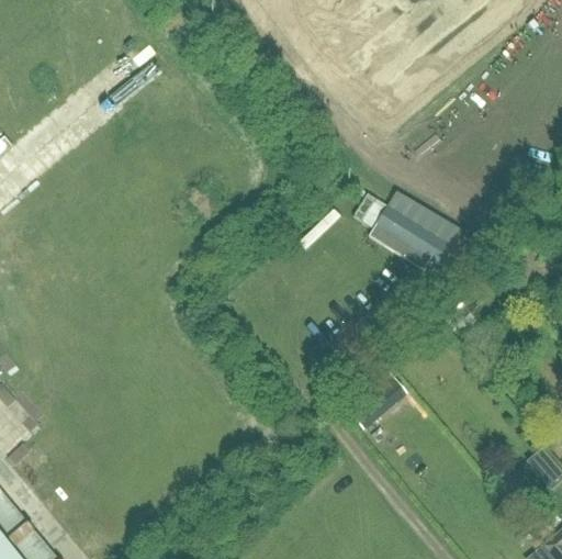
[(0,44),(9,40),(0,24),(0,44)]
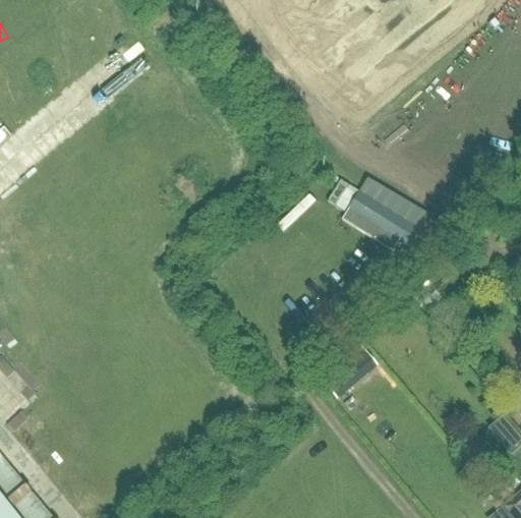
[(30,168),(67,136),(57,124),(19,155),(30,168)]
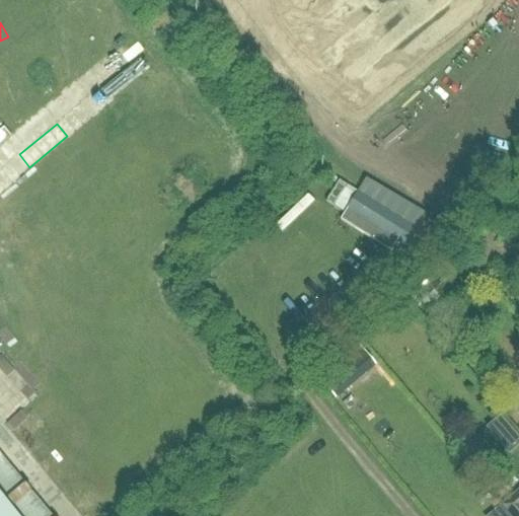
[(343,211),(340,219),(390,250),(396,240),(405,245),(425,214),(427,211),(366,176),(357,187),(355,189),(338,179),(325,200),(343,211)]
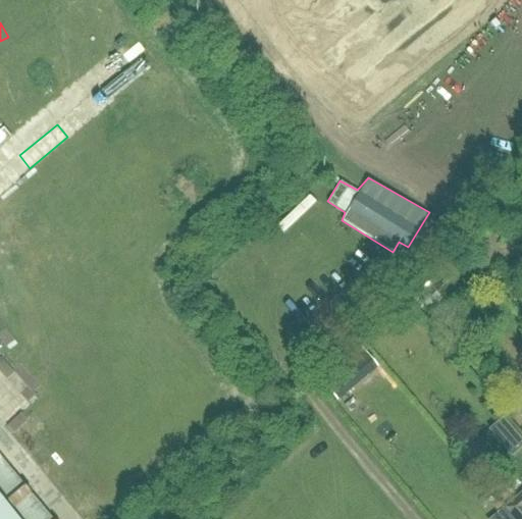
[(440,248),(435,255),(442,260),(449,253),(440,248)]
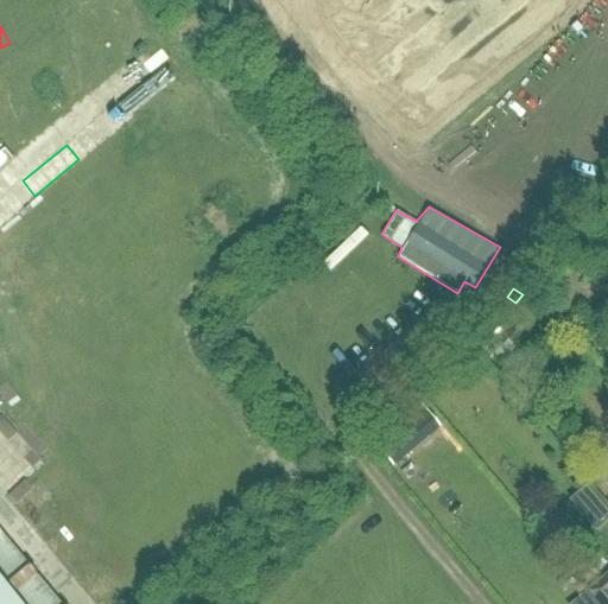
[(434,421),(419,405),(404,418),(418,434),(434,421)]
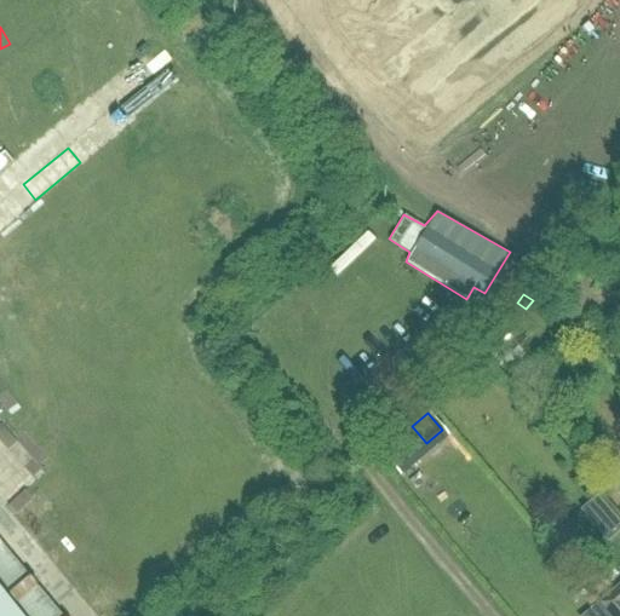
[(0,485),(17,507),(28,498),(0,465),(0,485)]
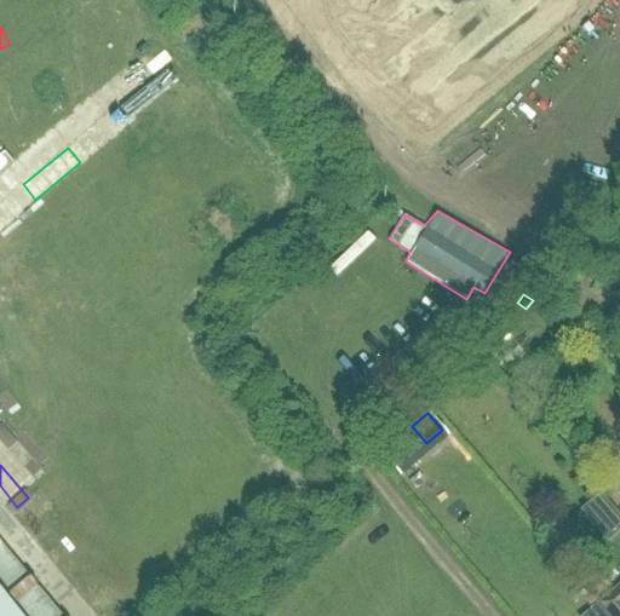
[(581,510),(607,539),(619,528),(619,524),(597,498),(581,510)]
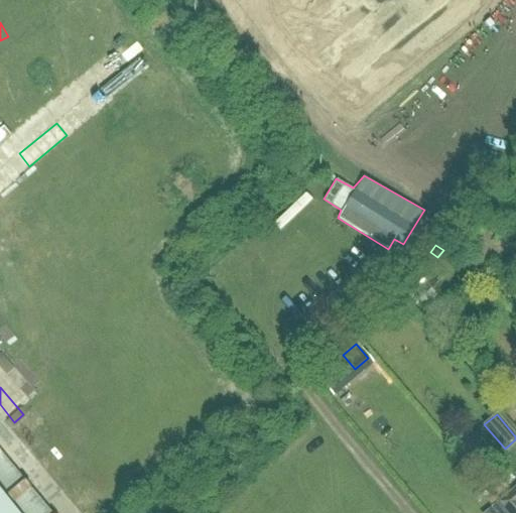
[(0,443),(0,475),(5,481),(20,468),(0,443)]
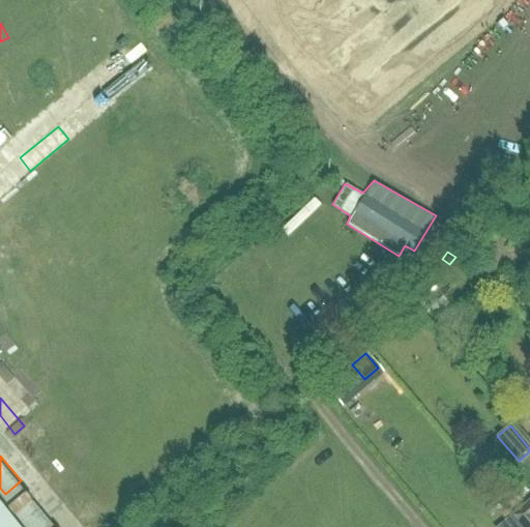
[(70,473),(91,470),(90,462),(69,464),(70,473)]
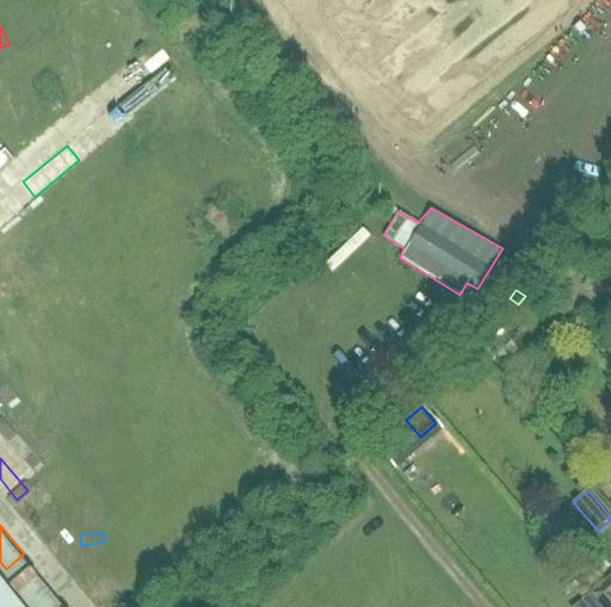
[(34,606),(38,606),(56,596),(30,557),(10,570),(34,606)]
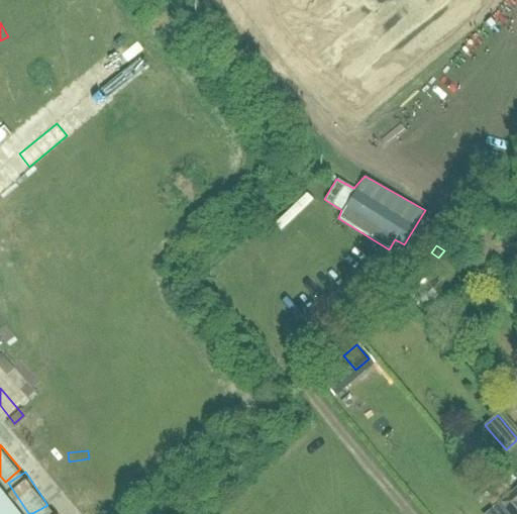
[(516,513),(516,487),(500,503),(509,513),(516,513)]
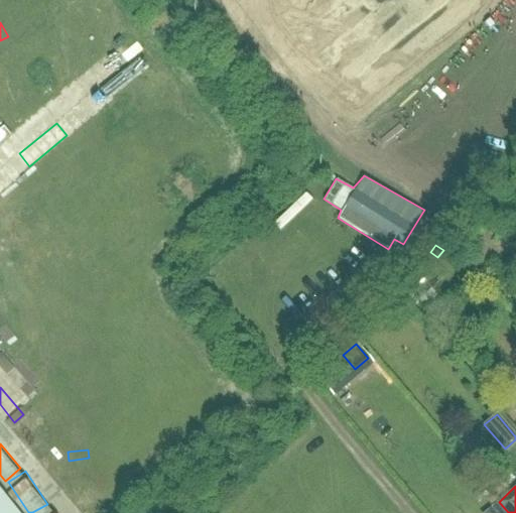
[(0,512),(15,512),(0,495),(0,512)]
